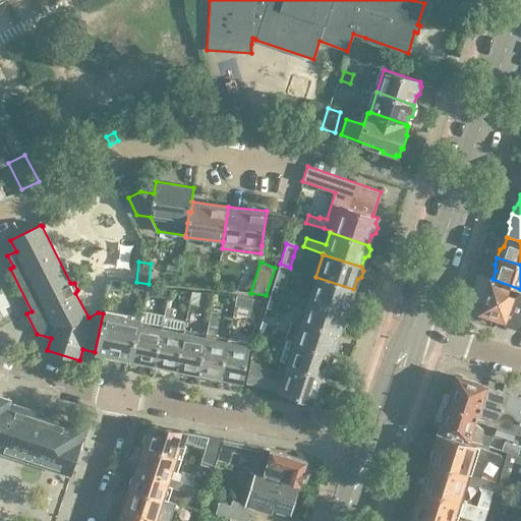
[(290,268),(280,264),(273,285),(283,289),(290,268)]
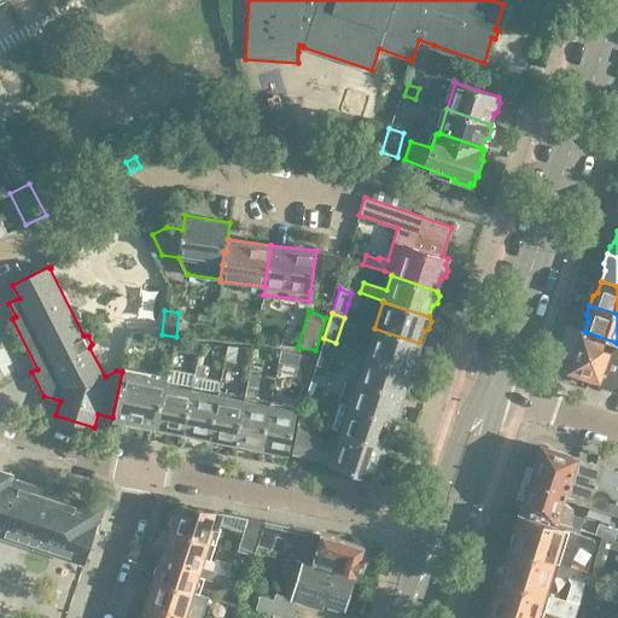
[(374,328),(366,354),(410,369),(412,366),(417,363),(419,356),(417,351),(419,343),(374,328)]
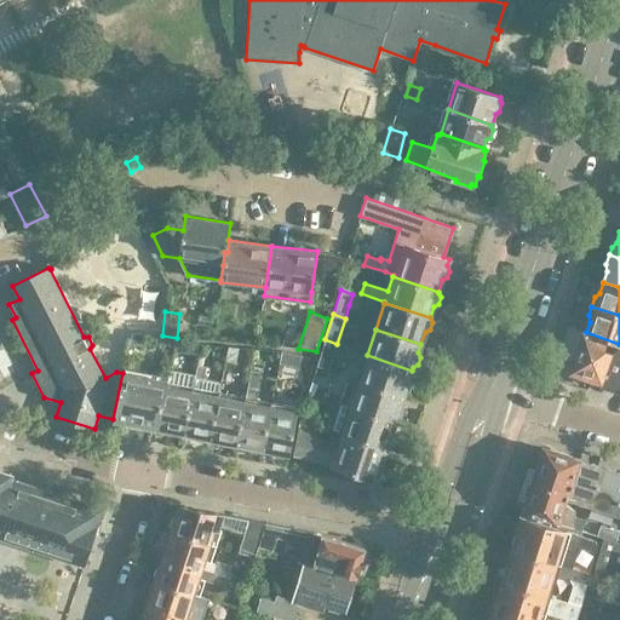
[(583,332),(573,363),(578,375),(579,377),(578,379),(589,383),(590,379),(602,383),(612,352),(619,344),(586,332),(583,332)]
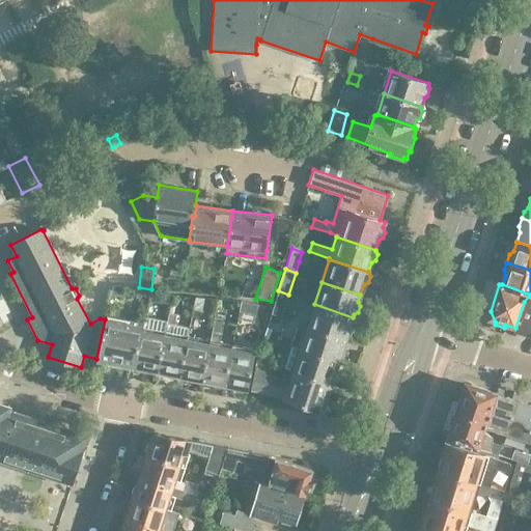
[(124,286),(113,285),(111,295),(122,296),(124,286)]
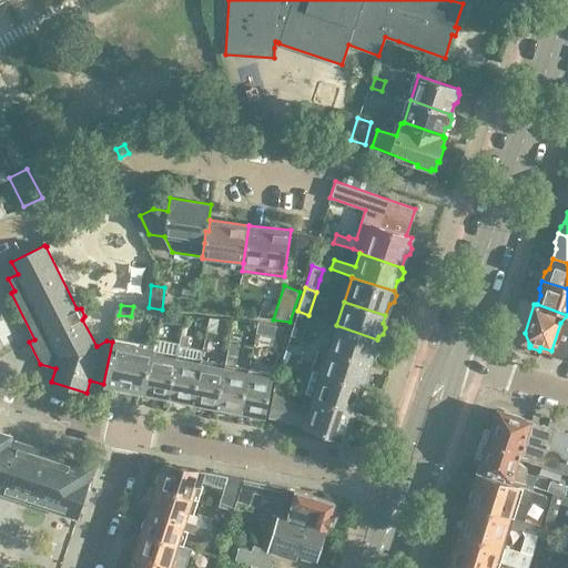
[(161,320),(182,323),(183,313),(162,310),(161,320)]
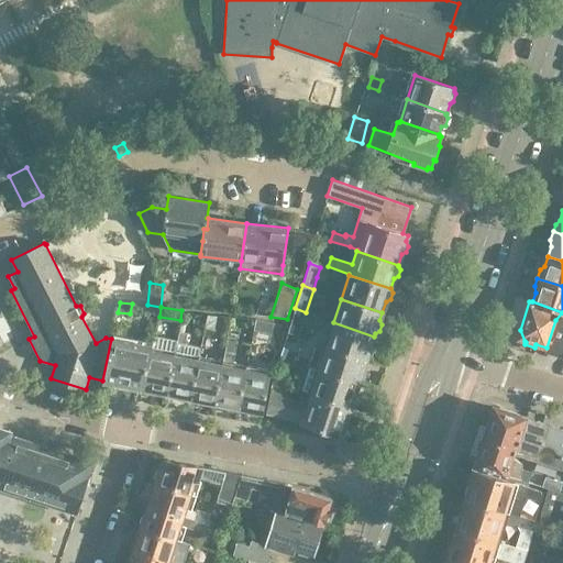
[(295,310),(287,332),(297,335),(305,313),(295,310)]
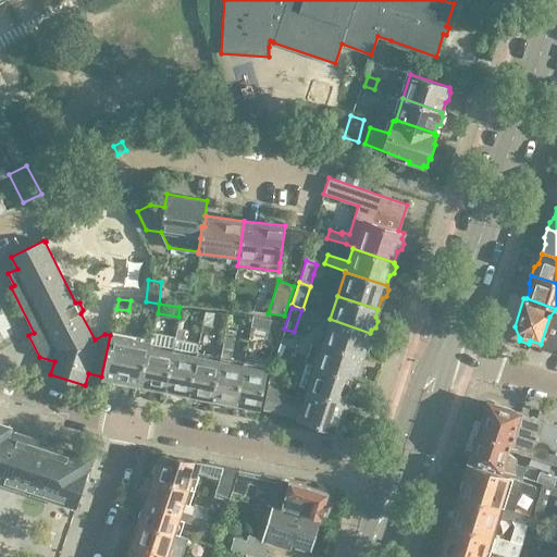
[(549,317),(541,344),(556,349),(556,309),(549,317)]
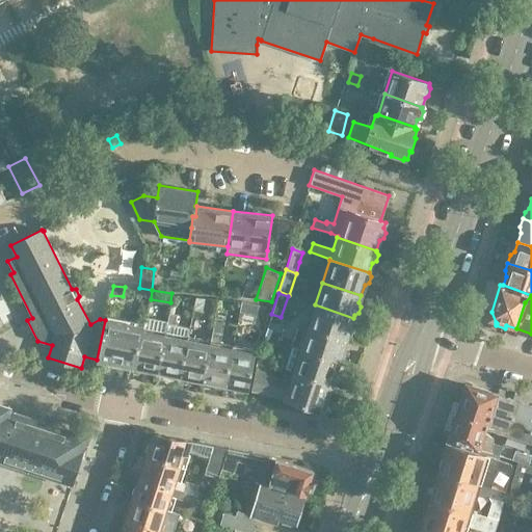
[(203,312),(205,298),(195,297),(192,310),(203,312)]
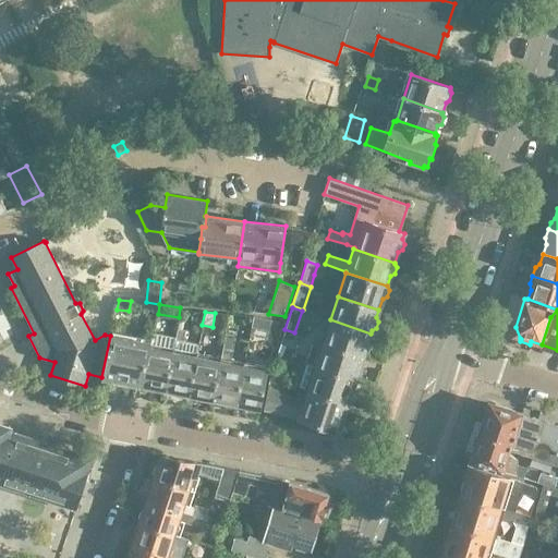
[(253,317),(251,327),(266,330),(268,320),(253,317)]
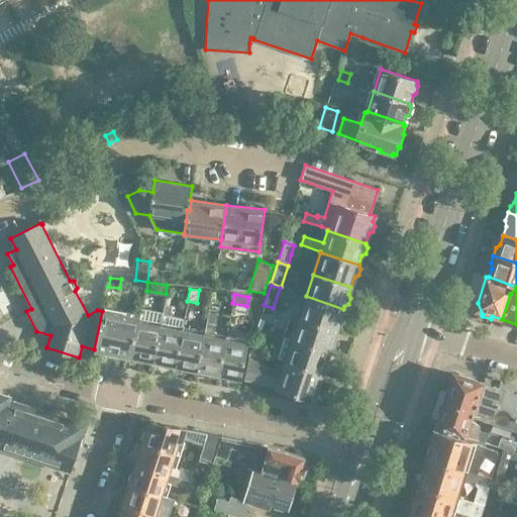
[(306,296),(299,317),(336,329),(337,327),(340,326),(343,319),(341,315),(343,309),(306,296)]
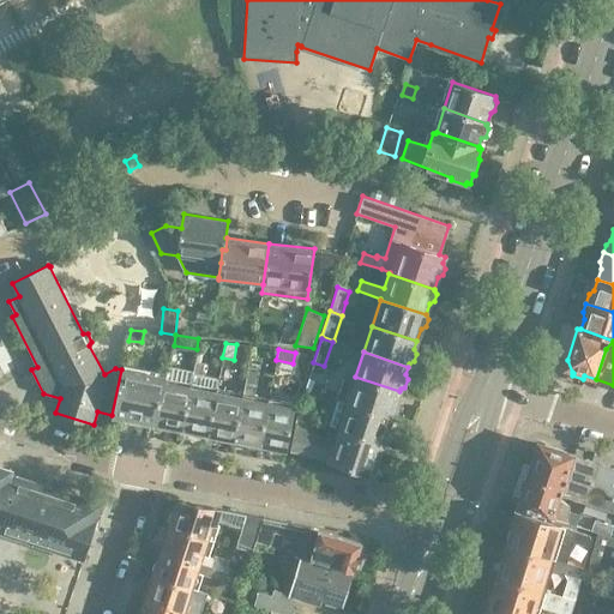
[(192,372),(181,429),(192,432),(194,435),(202,437),(205,434),(208,435),(216,391),(218,379),(202,377),(204,363),(194,361),(192,372)]
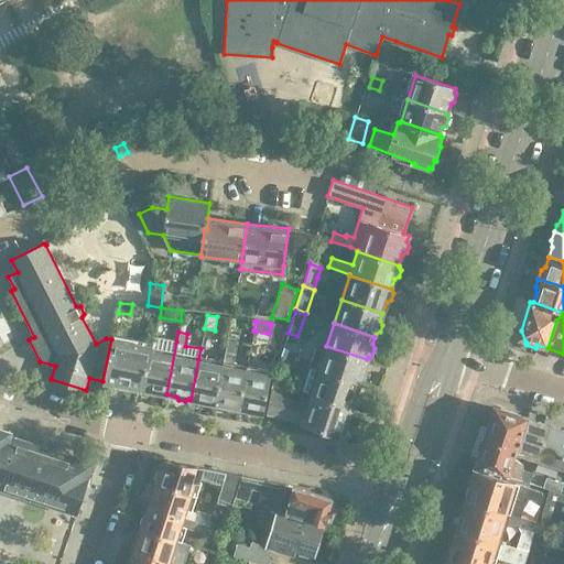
[(111,339),(102,381),(129,387),(130,390),(138,391),(141,390),(144,390),(153,346),(111,337),(111,339)]
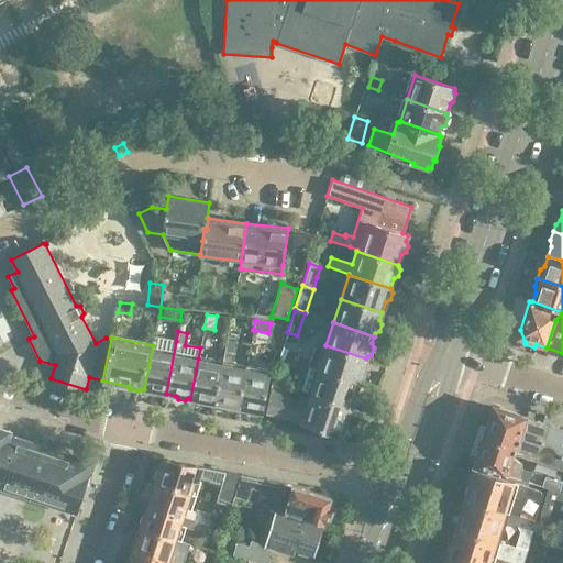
[(153,345),(144,389),(152,392),(154,394),(162,396),(164,394),(166,394),(176,341),(154,337),(153,345)]
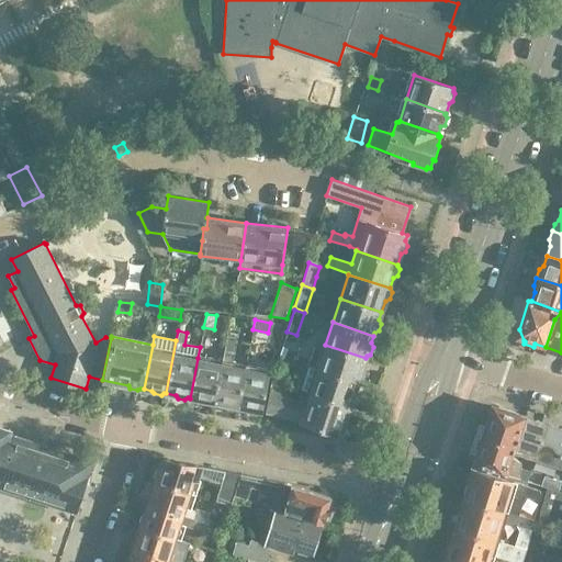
[(235,355),(237,343),(227,340),(224,352),(235,355)]
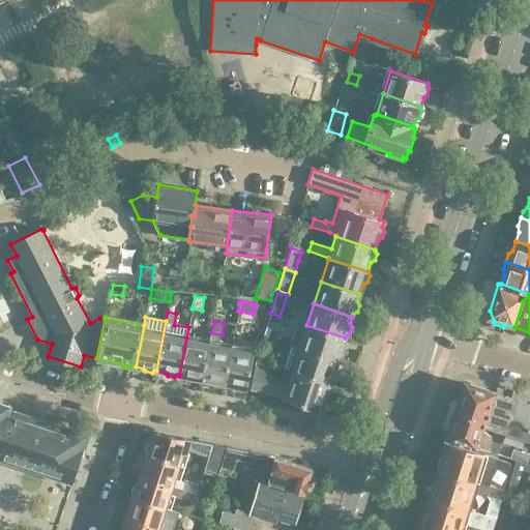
[(299,323),(292,346),(299,348),(337,360),(337,358),(342,357),(344,350),(342,347),(345,337),(306,325),(299,323)]
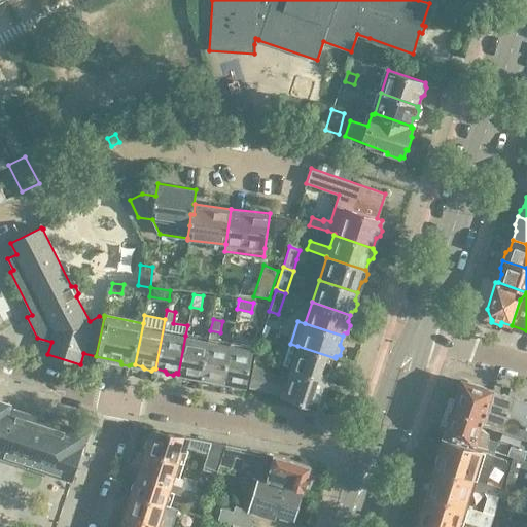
[(208,340),(200,378),(210,380),(211,383),(218,384),(221,382),(230,344),(218,342),(220,332),(210,330),(209,340),(208,340)]
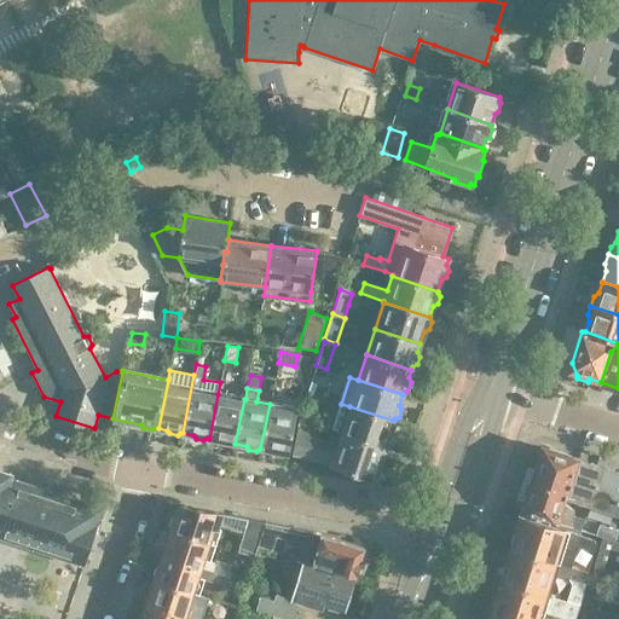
[(218,394),(209,439),(220,441),(223,444),(230,446),(233,444),(235,444),(244,399),(218,394)]
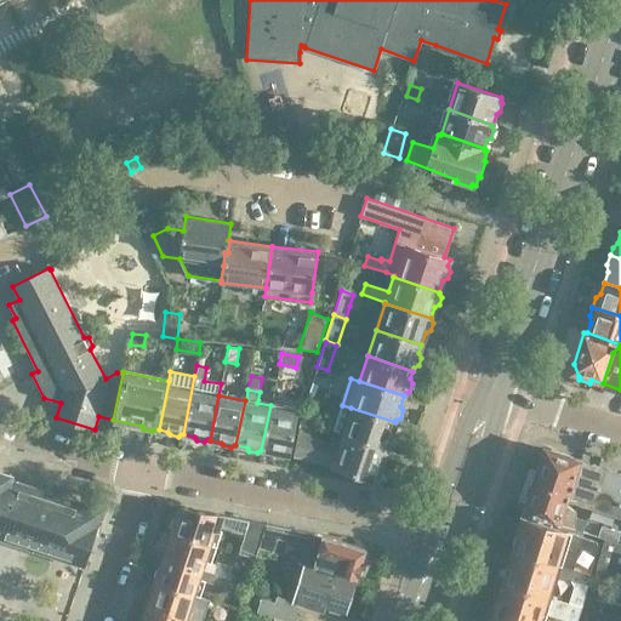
[(271,405),(261,450),(272,453),(275,456),(284,459),(286,456),(289,456),(290,450),(291,451),(298,411),(271,405)]
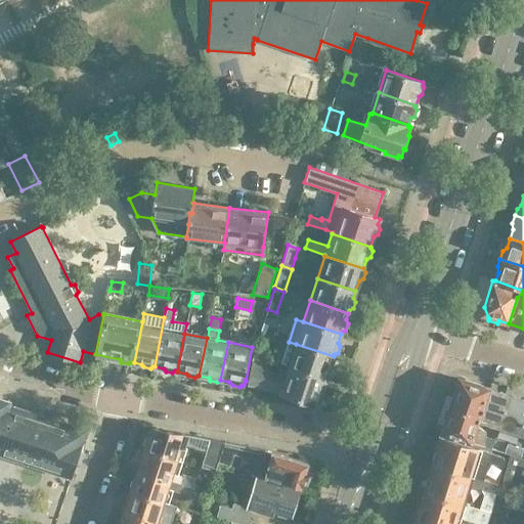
[(257,344),(253,353),(268,358),(271,349),(257,344)]
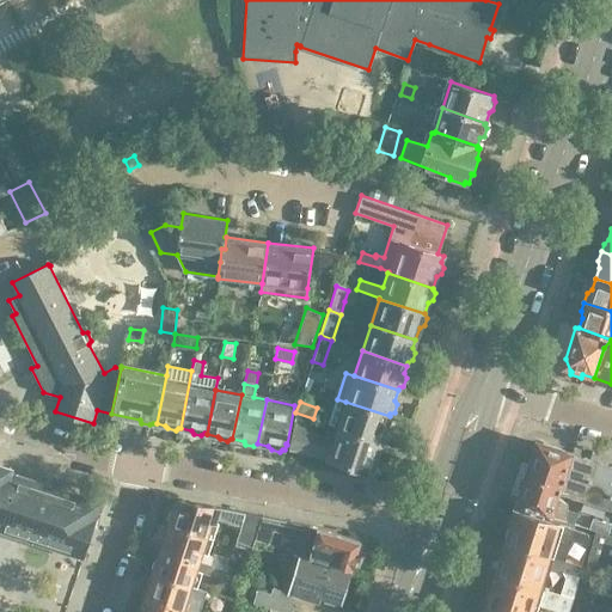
[(346,402),(337,427),(381,441),(381,440),(385,438),(389,430),(386,427),(390,416),(346,402)]
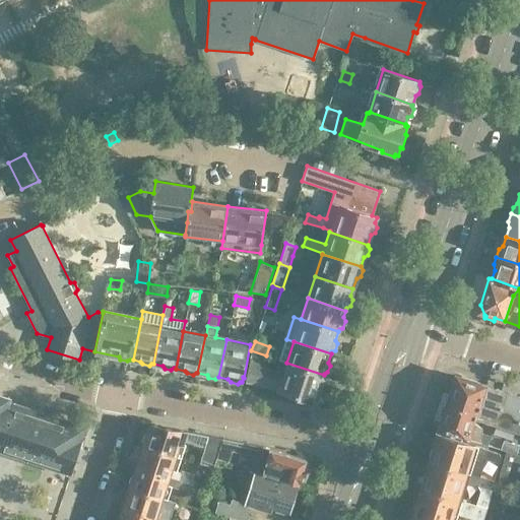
[(247,378),(246,383),(265,386),(277,390),(283,372),(264,366),(266,355),(251,350),(246,378),(247,378)]
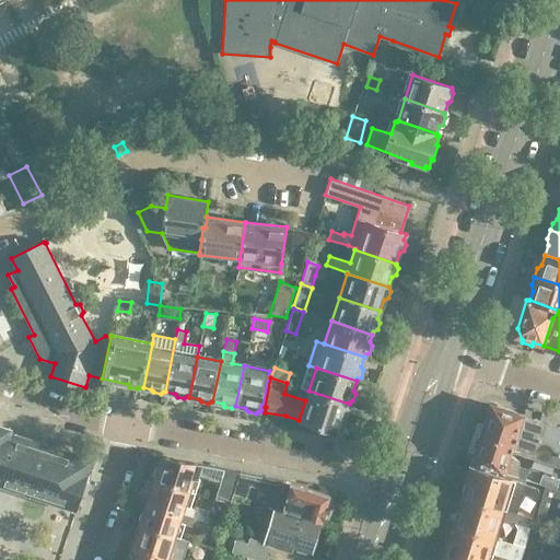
[(308,391),(305,400),(299,420),(302,422),(304,426),(311,428),(314,426),(339,434),(349,404),(308,391)]
